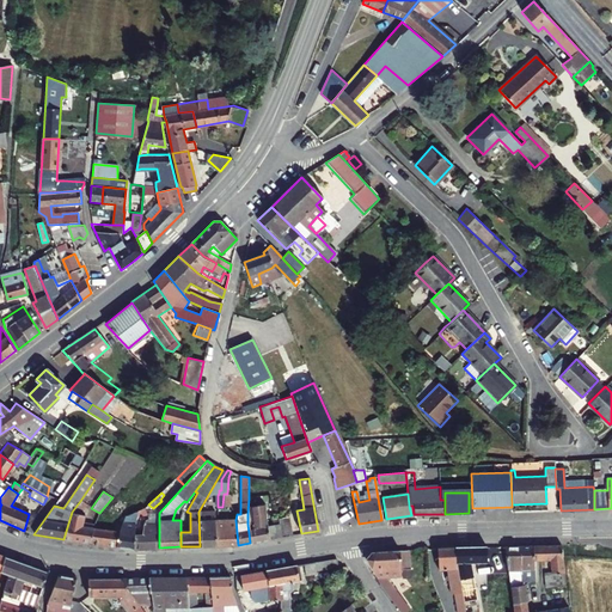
[(85,505),(80,501),(72,512),(63,539),(89,543),(92,527),(83,526),(84,514),(79,513),(85,505)]
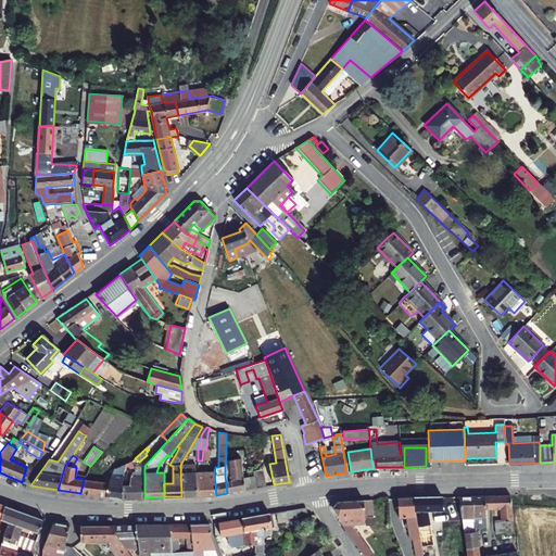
[(227,493),(255,488),(252,471),(248,472),(248,477),(243,477),(240,458),(227,460),(229,476),(225,476),(227,493)]
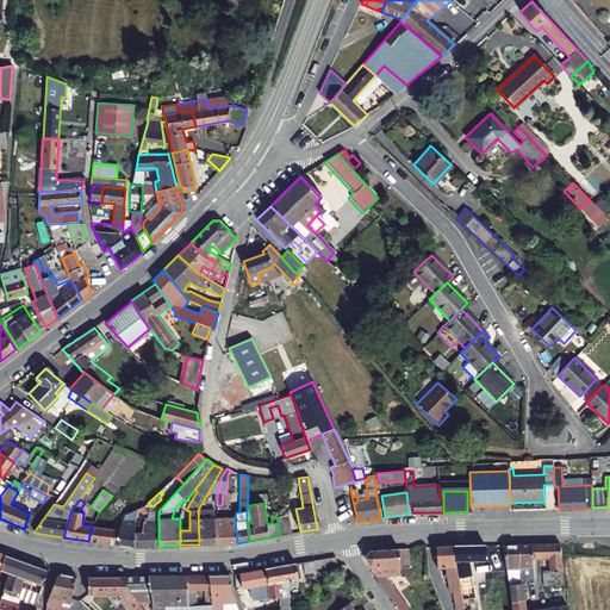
[(144,506),(124,514),(114,545),(126,547),(132,547),(134,533),(143,533),(143,523),(135,523),(136,515),(145,511),(144,506)]
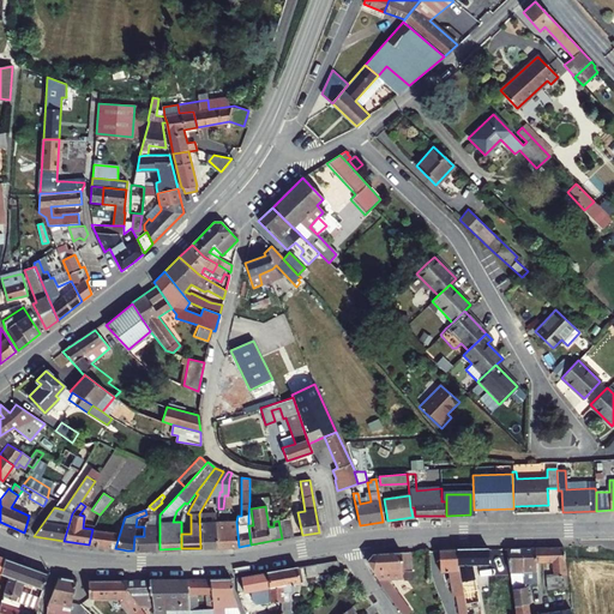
[(199,513),(200,548),(216,547),(215,522),(215,512),(199,513)]
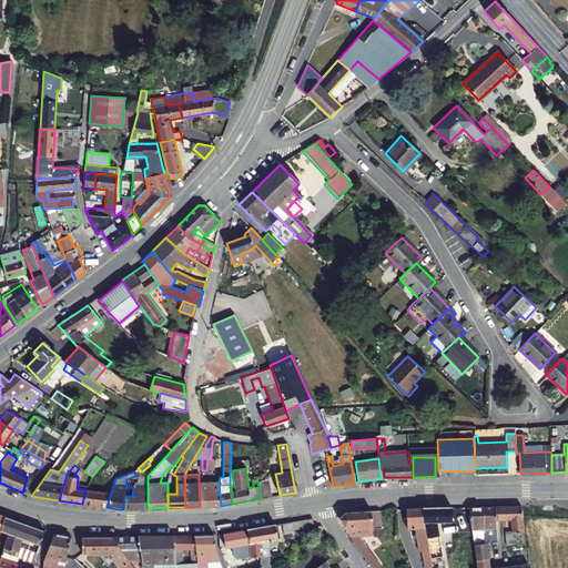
[(134,484),(133,487),(133,496),(124,496),(123,509),(148,508),(148,476),(143,476),(143,479),(138,480),(134,484)]
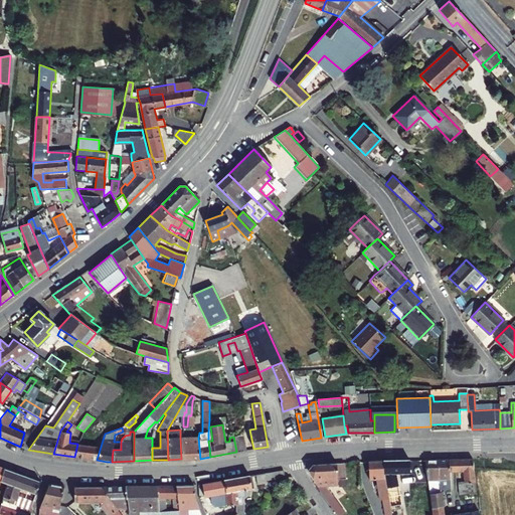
[(77,444),(74,457),(97,460),(105,434),(96,433),(93,446),(77,444)]
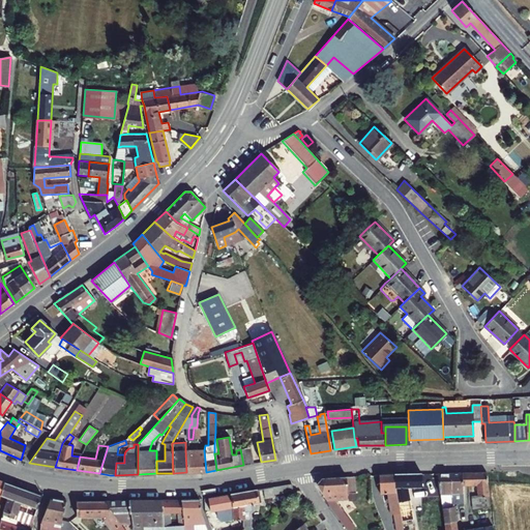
[(240,449),(243,465),(252,464),(248,447),(240,449)]
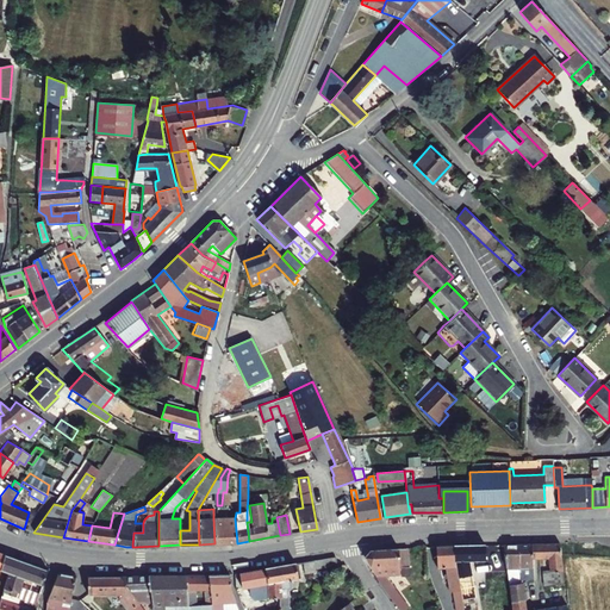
[(215,543),(237,543),(236,530),(235,518),(229,520),(228,518),(217,518),(213,518),(215,543)]
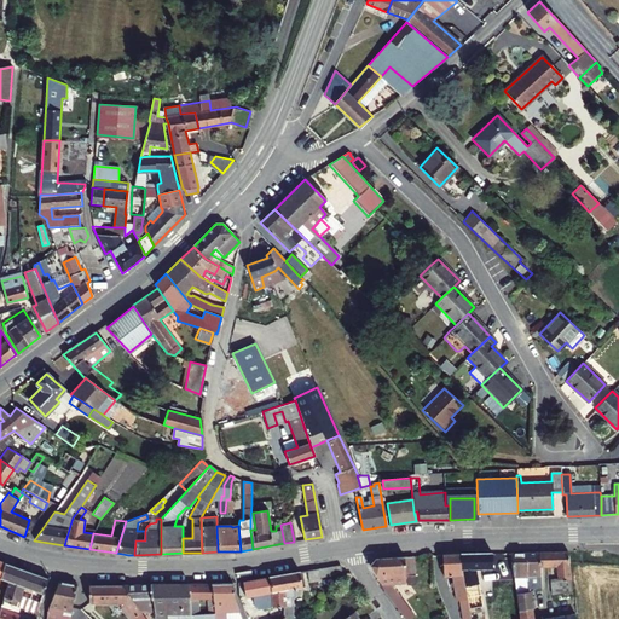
[(550,551),(550,566),(556,566),(559,580),(551,580),(553,594),(572,593),(570,562),(570,559),(567,550),(550,551)]
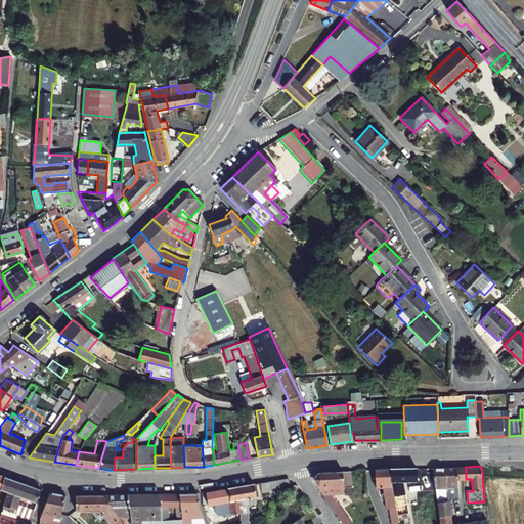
[(457,497),(457,480),(456,467),(444,468),(447,497),(449,497),(457,497)]
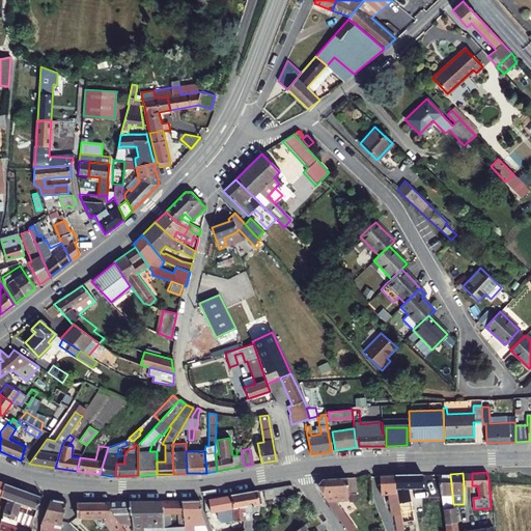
[(464,486),(472,485),(472,473),(463,473),(464,486)]
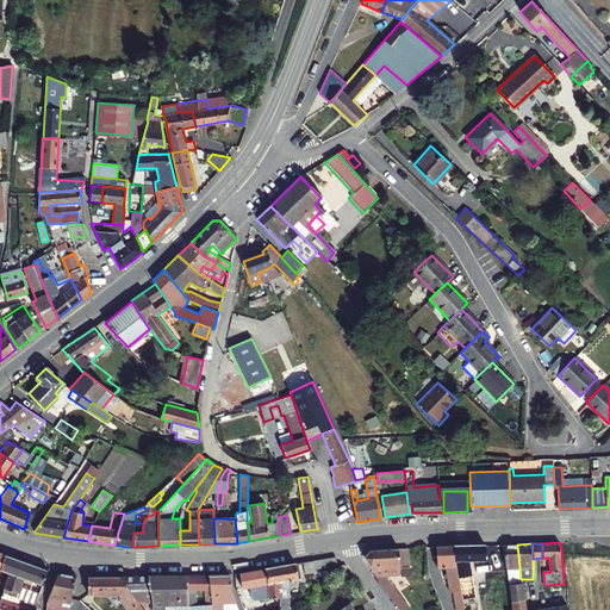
[(455,609),(464,609),(455,564),(454,545),(436,546),(439,568),(447,567),(449,591),(453,591),(455,609)]
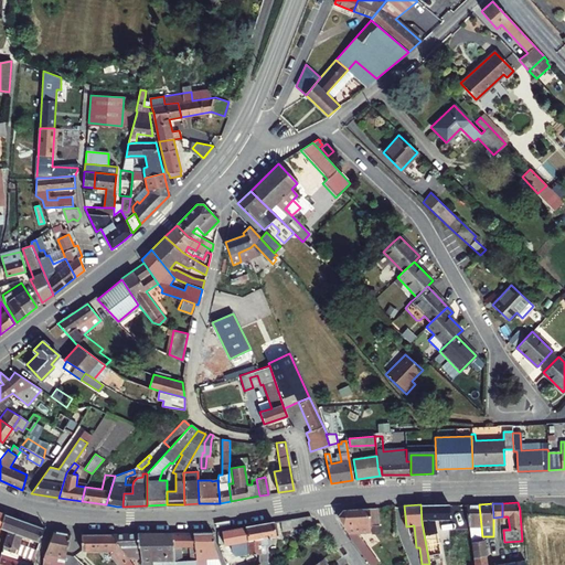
[(422,522),(429,564),(433,564),(437,564),(435,554),(441,553),(435,519),(449,519),(448,504),(420,504),(422,522)]
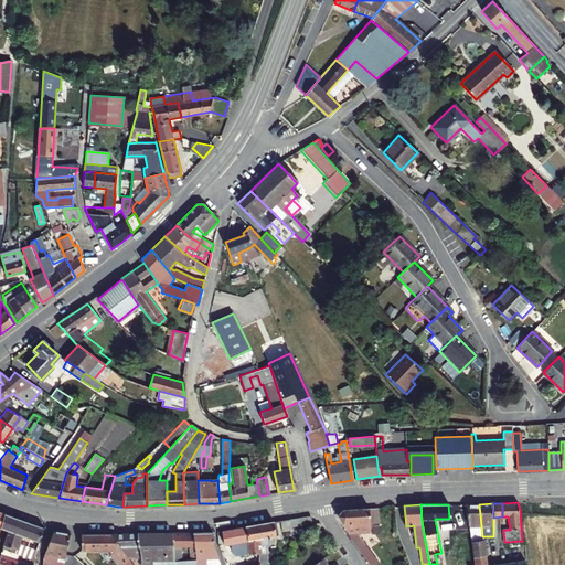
[(482,536),(479,504),(468,504),(470,526),(475,525),(476,537),(482,536)]
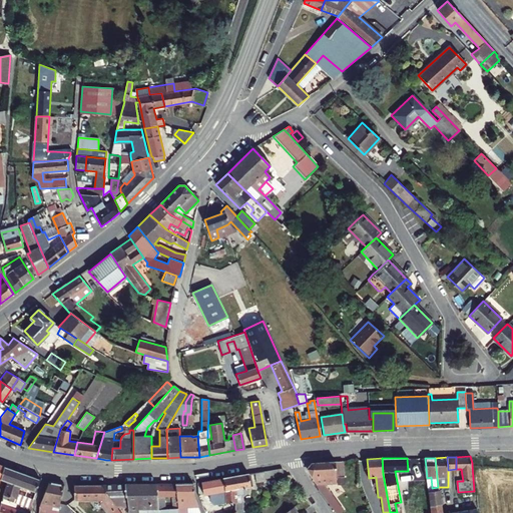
[(344,476),(343,461),(313,463),(308,468),(317,485),(337,512),(341,512),(344,511),(324,483),(337,482),(336,477),(344,476)]
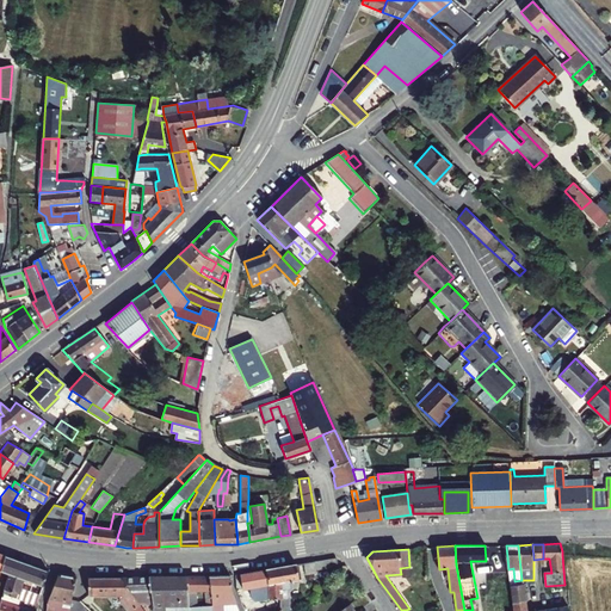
[(6,556),(0,572),(10,575),(5,591),(38,602),(48,572),(28,565),(6,556)]
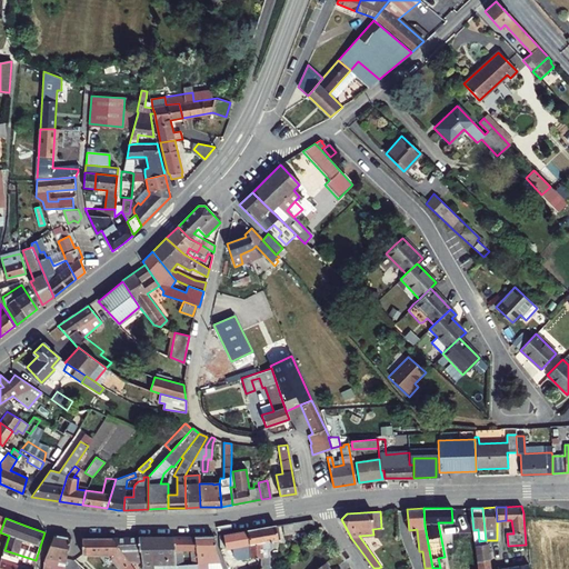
[(313,528),(312,519),(282,526),(283,536),(293,533),(293,531),(313,528)]
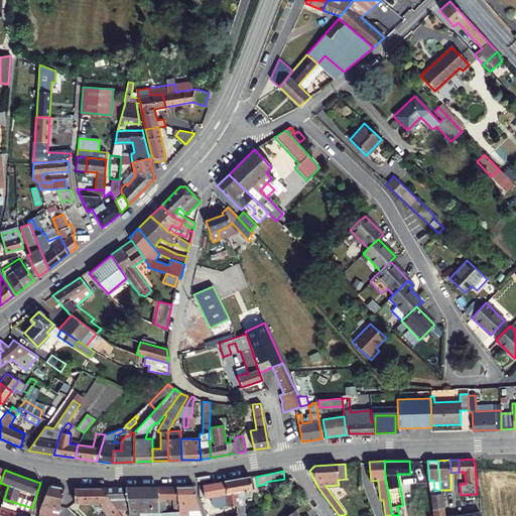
[(250,478),(225,482),(227,507),(236,506),(236,515),(244,515),(243,499),(245,499),(247,496),(246,491),(251,490),(250,478)]
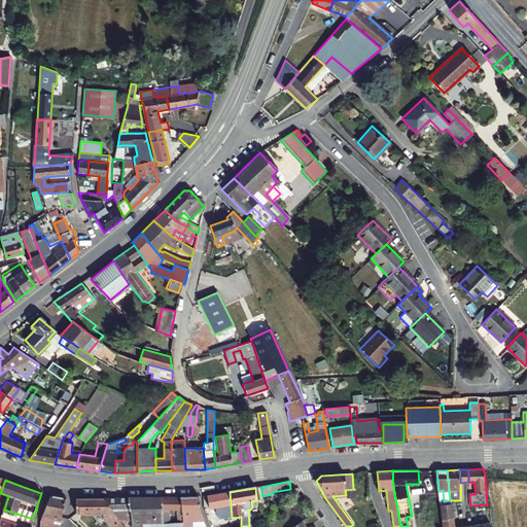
[(229,518),(227,526),(238,526),(241,526),(241,517),(232,518),(230,492),(202,497),(204,508),(214,507),(217,519),(229,518)]
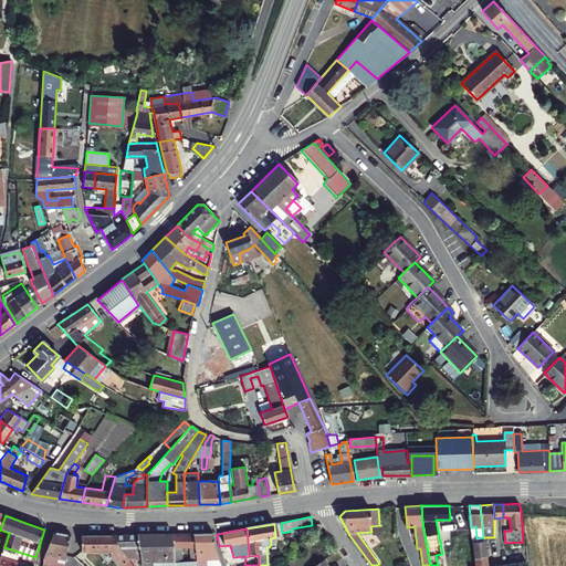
[(44,559),(50,565),(63,565),(69,535),(54,532),(44,559)]
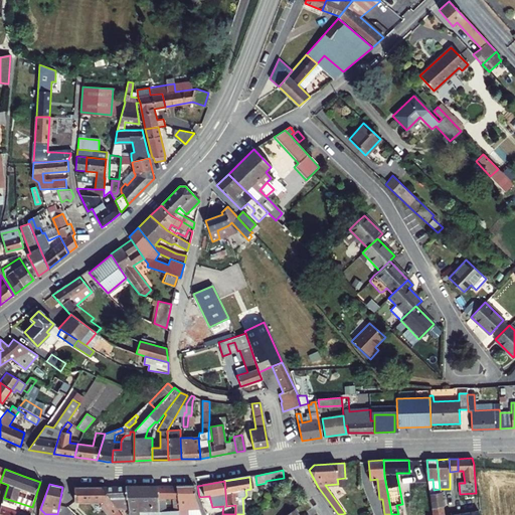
[(177,487),(178,511),(179,514),(188,514),(188,511),(199,510),(194,499),(194,486),(177,487)]
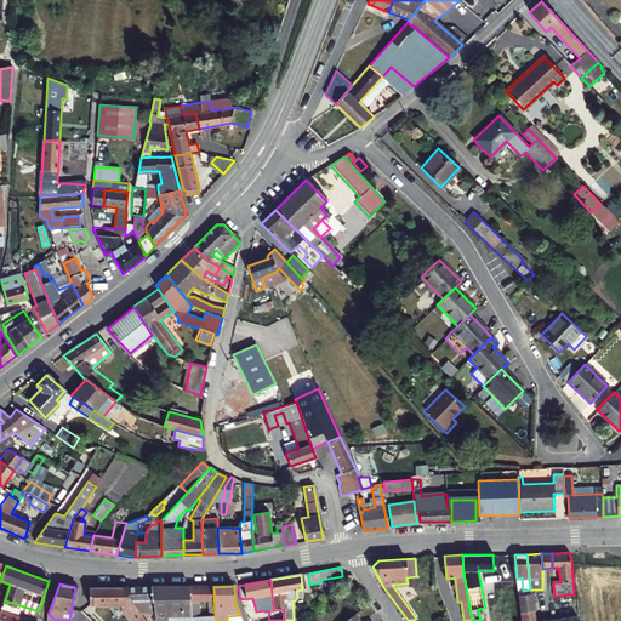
[(146,620),(142,614),(123,587),(90,587),(90,605),(119,605),(130,620),(146,620)]
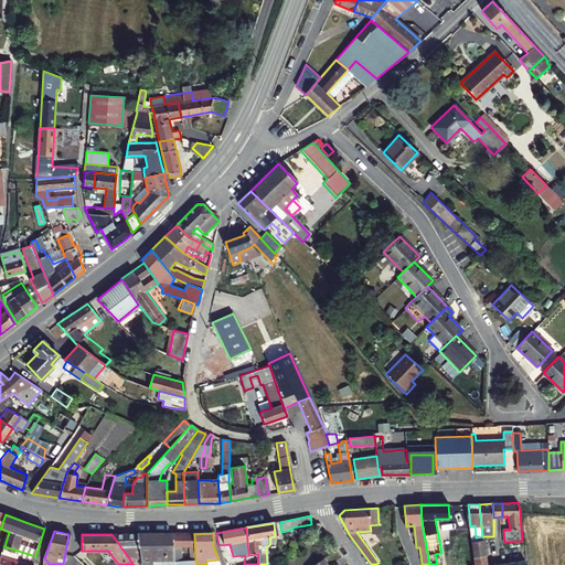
[(112,534),(129,558),(141,558),(138,535),(112,534)]
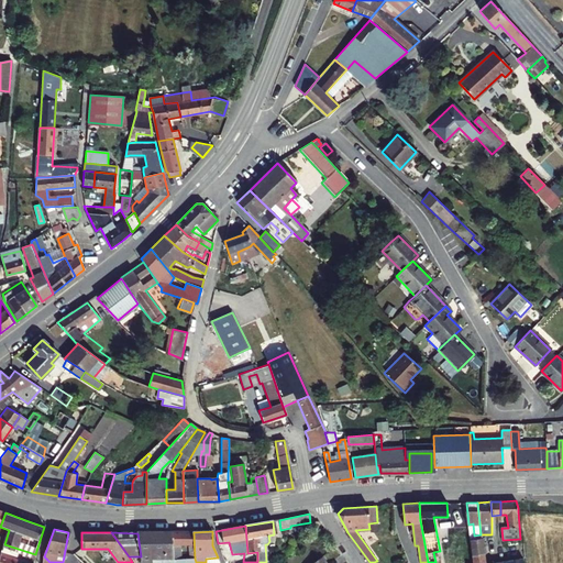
[(138,533),(141,556),(141,562),(152,562),(152,561),(174,560),(172,532),(138,533)]
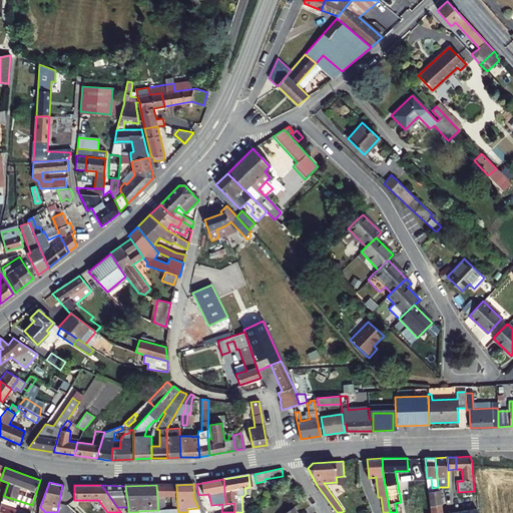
[(171,498),(171,509),(177,509),(176,485),(156,485),(158,510),(165,510),(164,498),(171,498)]
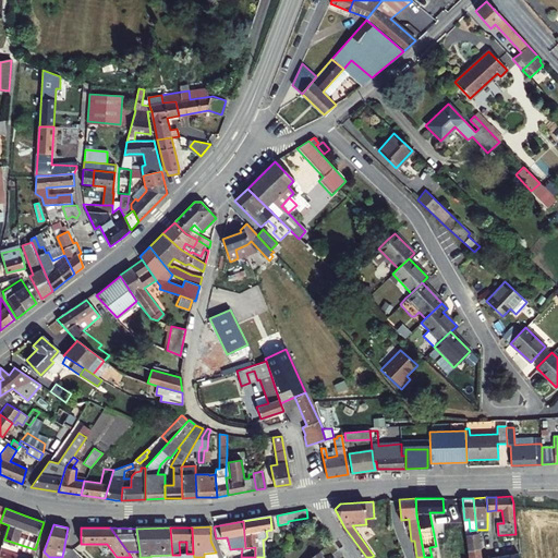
[(17,548),(34,554),(35,549),(4,540),(0,550),(0,557),(15,557),(17,554),(15,554),(17,548)]
